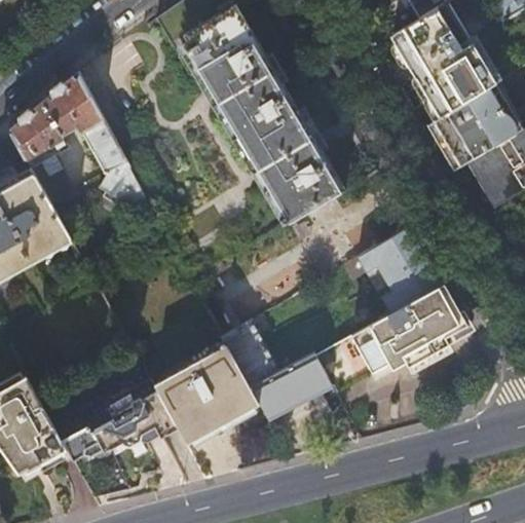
[(186,48),(240,14),(263,0),(188,0),(156,22),(178,53),(186,48)]
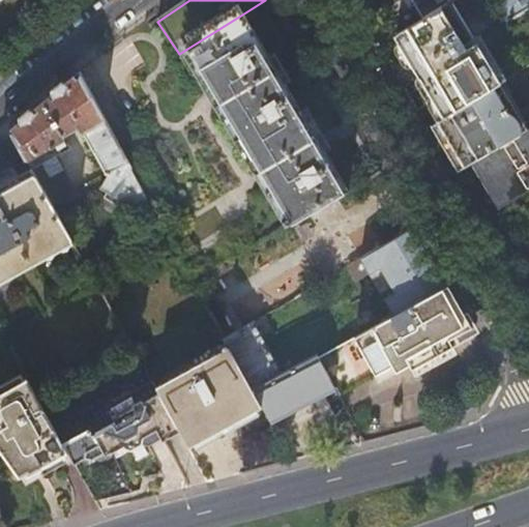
[(457,0),(408,0),(421,21),(451,3),(457,0)]
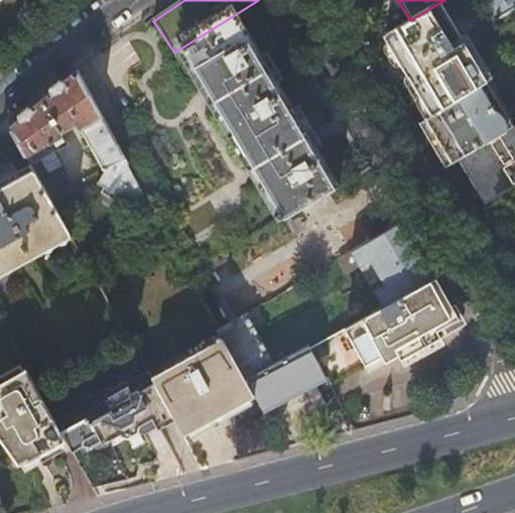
[(514,0),(492,0),(488,3),(498,20),(514,9),(514,0)]
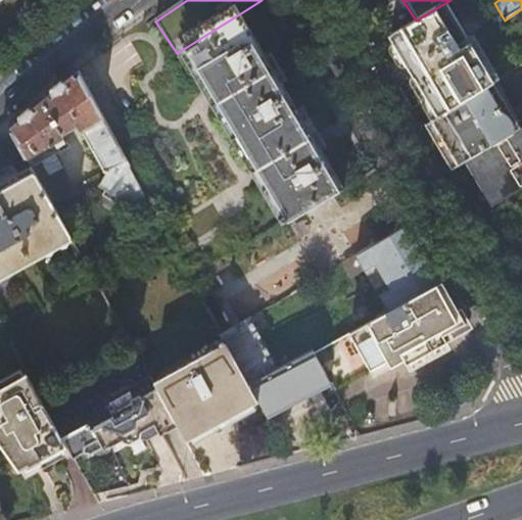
[(445,3),(416,20),(390,36),(387,37),(409,74),(468,40),(445,3)]
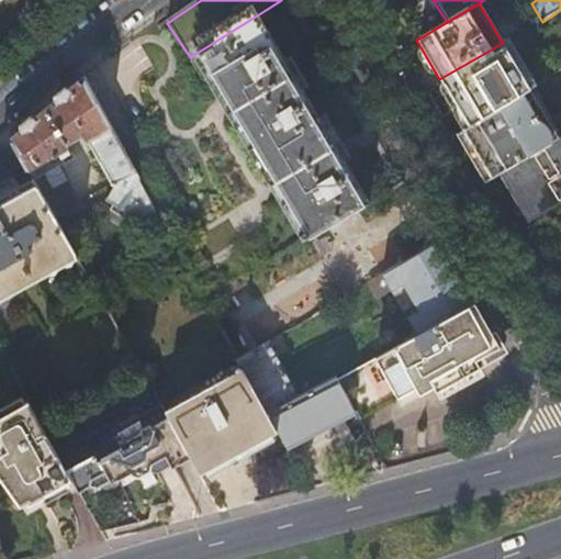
[(257,15),(199,52),(304,231),(299,234),(303,242),(368,204),(257,15)]
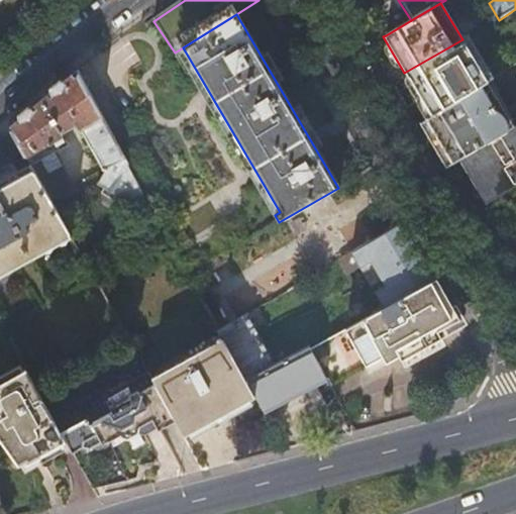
[(462,39),(404,73),(407,78),(405,80),(405,85),(425,120),(488,83),(462,39)]
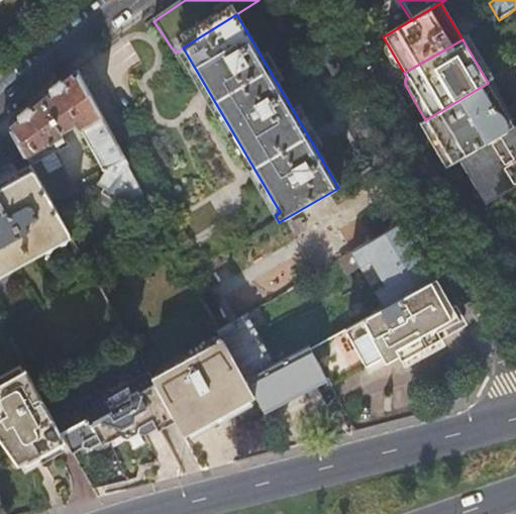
[(33,171),(50,201),(73,189),(54,155),(60,151),(54,141),(63,136),(61,133),(76,124),(105,177),(116,171),(121,180),(117,183),(125,196),(140,188),(77,72),(9,129),(33,171)]
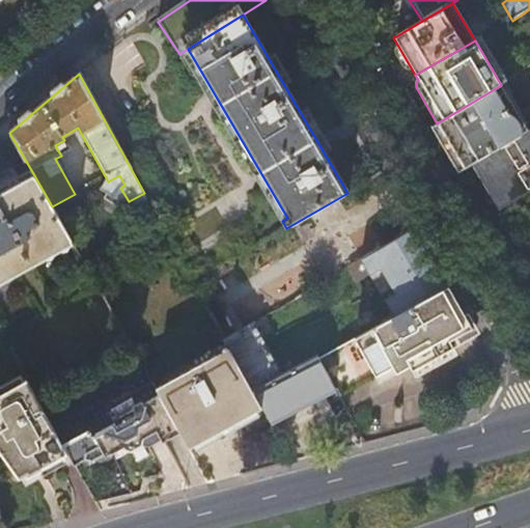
[(527,130),(501,85),(437,123),(463,168),(464,168),(470,164),(527,130)]
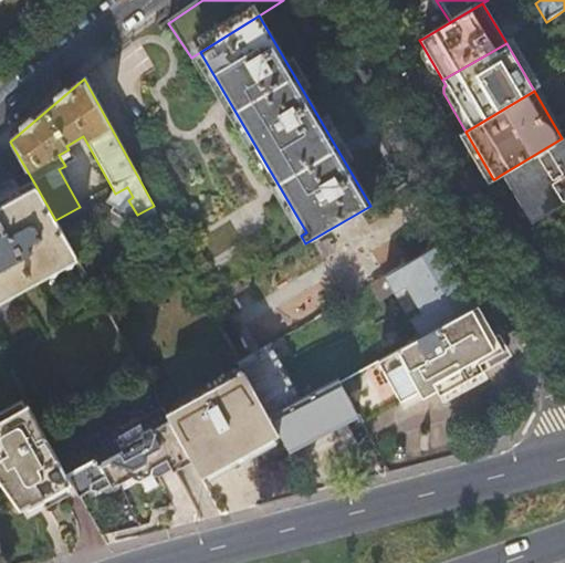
[(530,225),(564,202),(564,136),(562,138),(501,175),(530,225)]
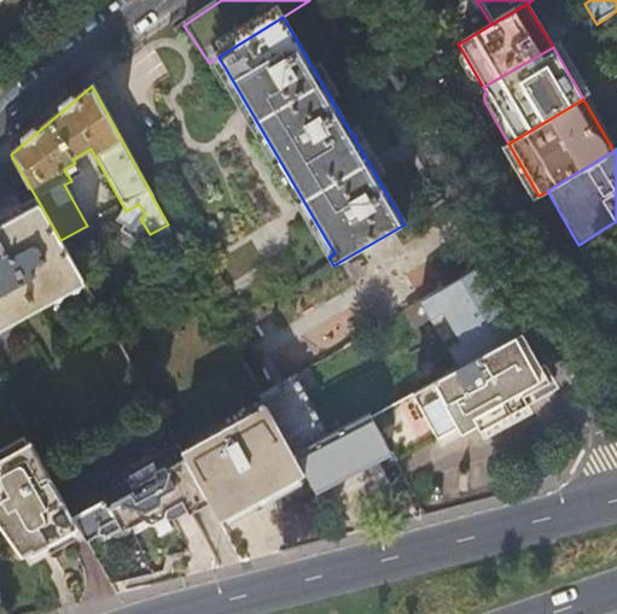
[(0,327),(85,282),(60,240),(40,204),(24,212),(16,197),(0,204),(0,327)]
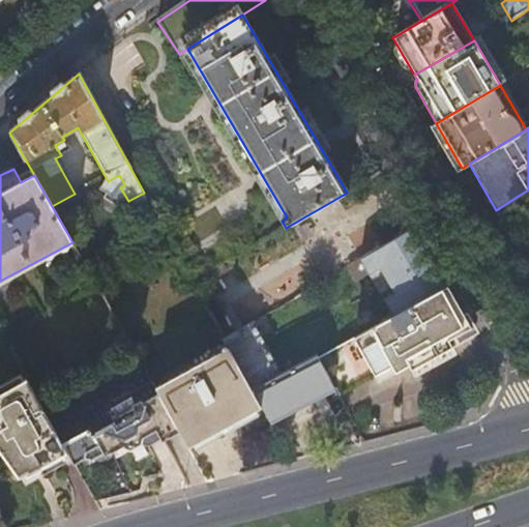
[(412,230),(358,262),(372,285),(382,279),(391,295),(381,301),(389,317),(445,287),(412,230)]
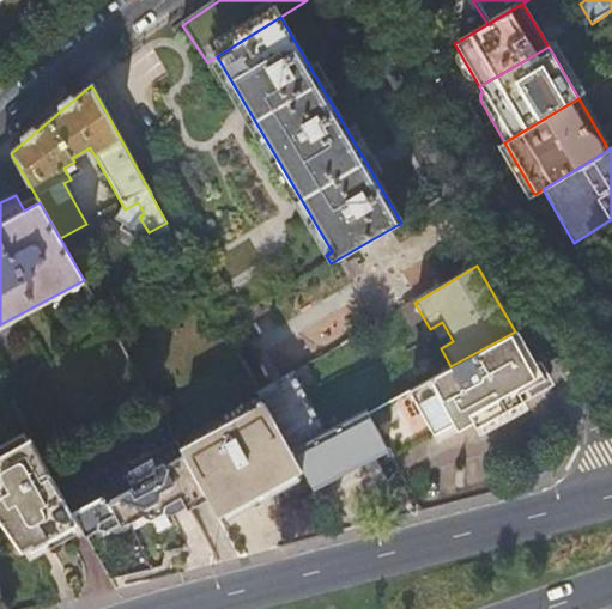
[(364,413),(386,450),(389,458),(450,425),(454,432),(471,422),(474,428),(521,403),(519,397),(545,383),(515,332),(450,366),(364,413)]
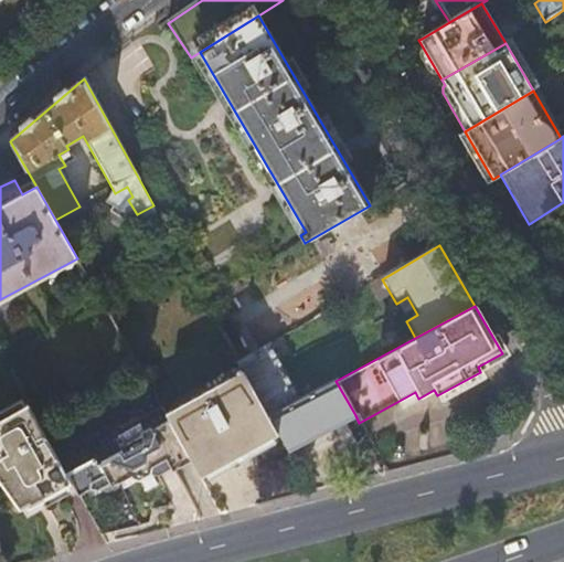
[(238,364),(243,372),(267,415),(298,399),(268,347),(238,364)]
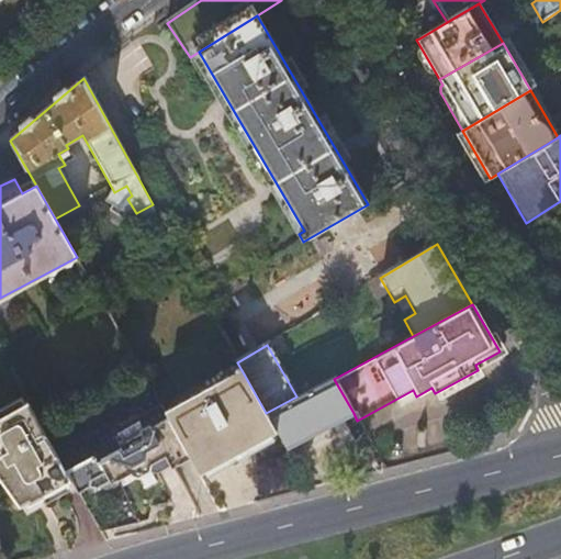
[(46,436),(0,349),(0,478),(21,509),(31,503),(32,505),(73,482),(62,462),(46,436)]
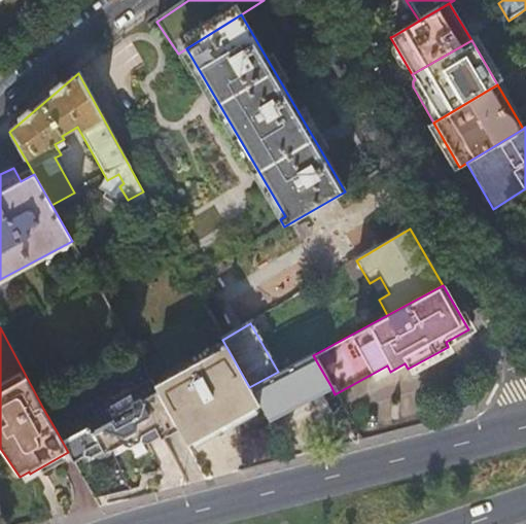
[(226,347),(153,387),(178,431),(186,446),(259,406),(249,387),(226,347)]
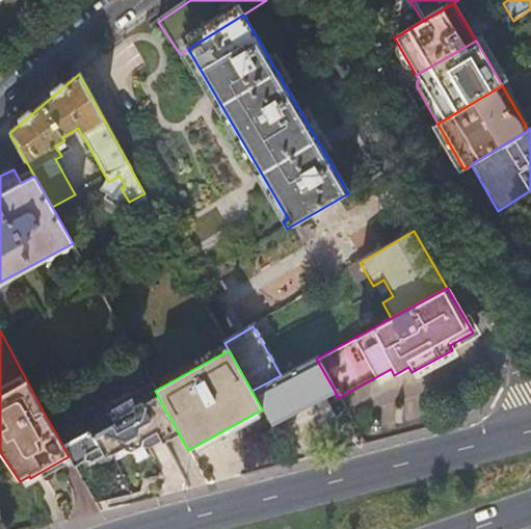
[(251,391),(262,410),(270,425),(335,391),(316,359),(316,356),(281,375),(251,391)]
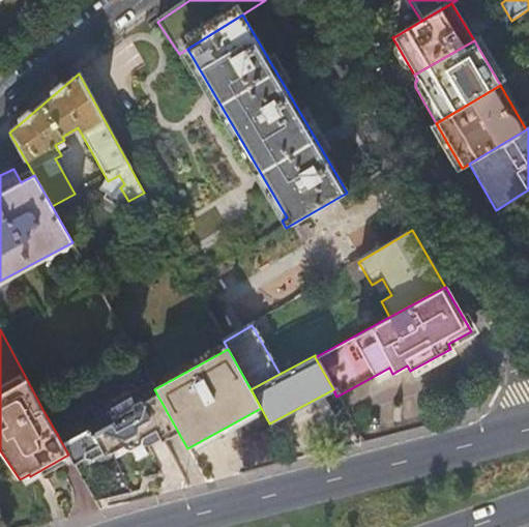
[(67,431),(58,436),(68,455),(76,467),(87,460),(94,462),(105,456),(106,458),(124,448),(126,450),(133,451),(142,447),(142,446),(149,448),(160,441),(163,443),(179,434),(154,389),(151,384),(129,397),(135,407),(112,419),(104,403),(67,423),(74,435),(70,437),(67,431)]
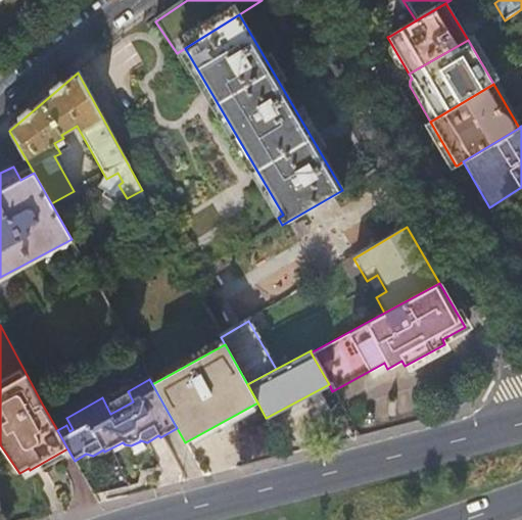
All buildings are outlined.
